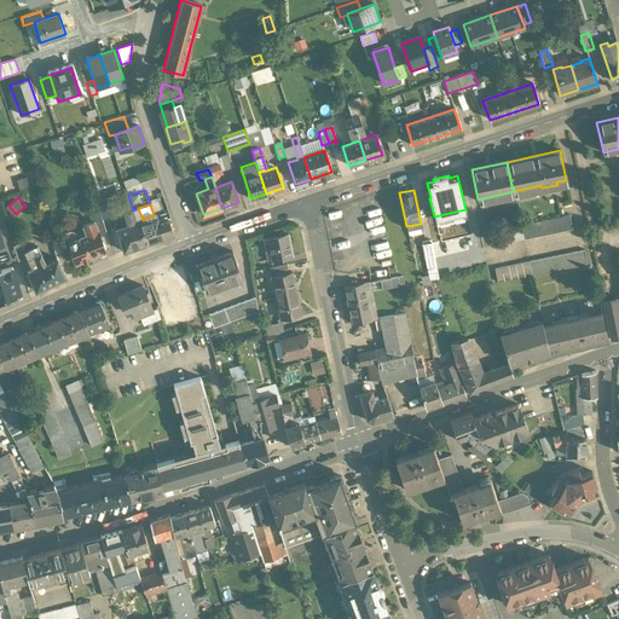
[(154,215),(143,220),(138,208),(133,210),(137,221),(144,244),(173,235),(169,224),(160,226),(156,215),(154,215)]
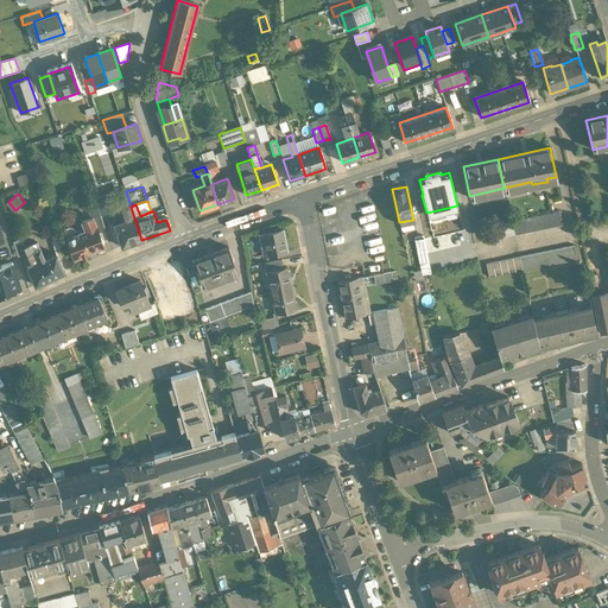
[(131,207),(125,208),(127,215),(130,219),(134,217),(131,207)]
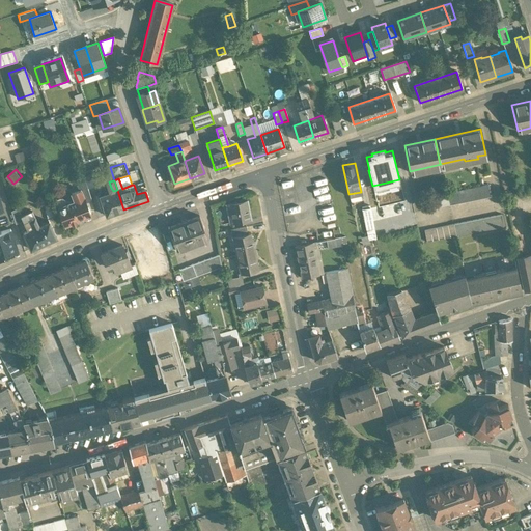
[(85,182),(78,184),(80,190),(84,200),(90,198),(85,182)]
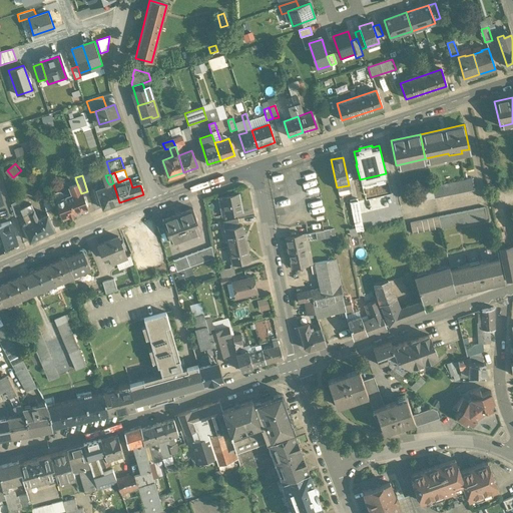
[(471,176),(431,185),(434,197),(474,188),(471,176)]
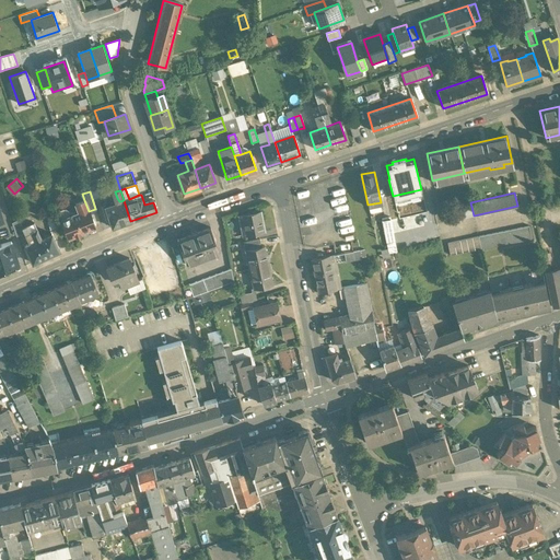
[(89,211),(84,200),(76,205),(78,211),(72,214),(80,232),(95,226),(89,211)]
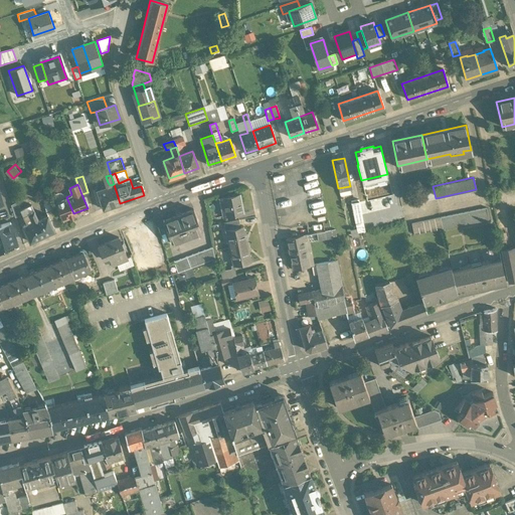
[(110,185),(97,190),(96,187),(93,188),(97,202),(100,201),(103,209),(120,203),(114,184),(110,185)]
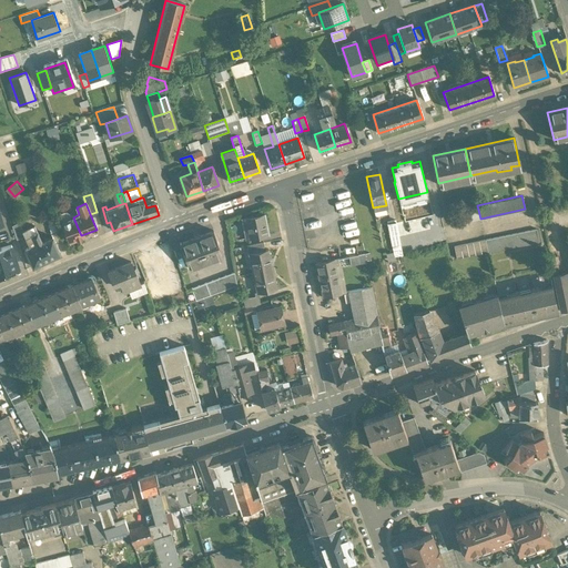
[(477,205),(445,213),(448,226),(480,219),(477,205)]
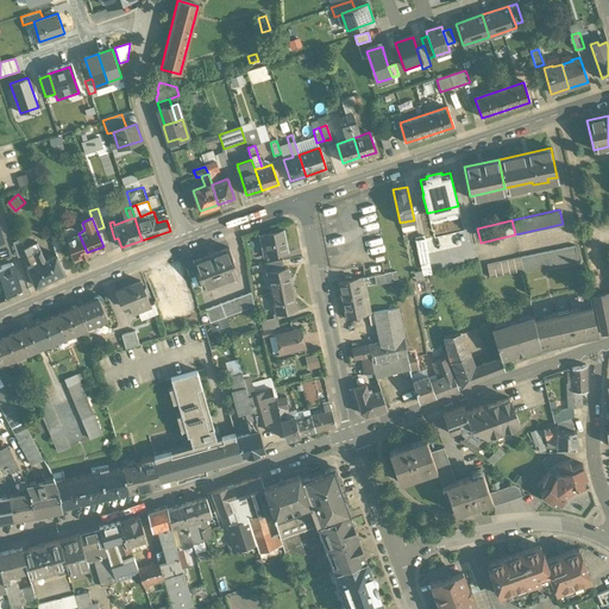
[(286,242),(282,230),(262,234),(264,243),(262,244),(265,256),(284,252),(282,243),(286,242)]
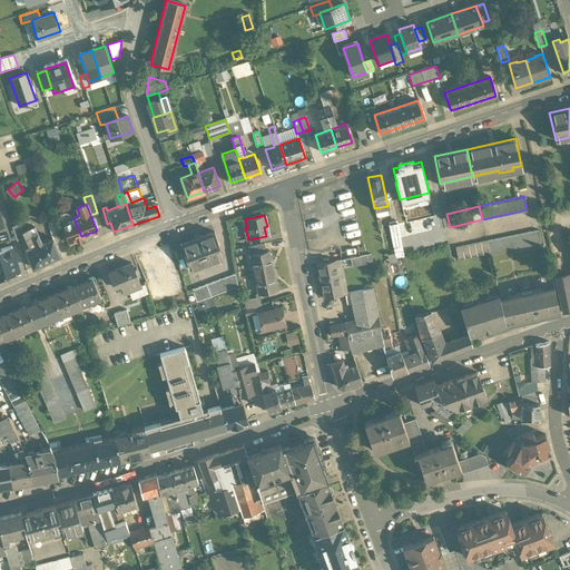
[(81,236),(74,218),(62,223),(70,241),(77,238),(80,241),(81,236)]
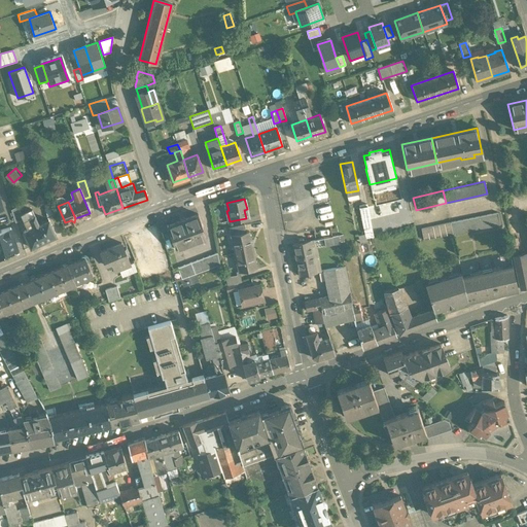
[(51,208),(49,203),(43,205),(46,214),(53,212),(51,208)]
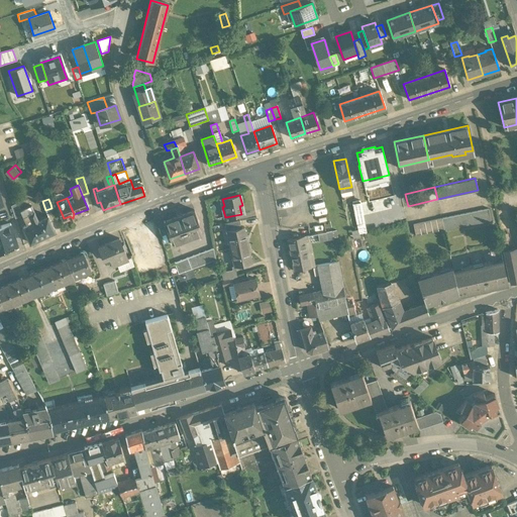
[(364,221),(359,199),(351,201),(356,223),(364,221)]
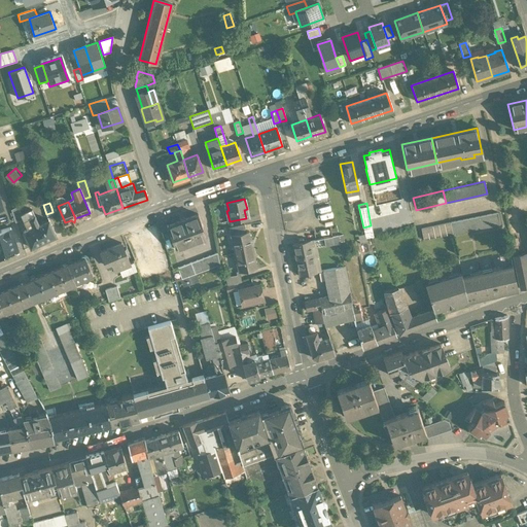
[(37,221),(31,209),(26,211),(33,226),(37,224),(36,222),(37,221)]
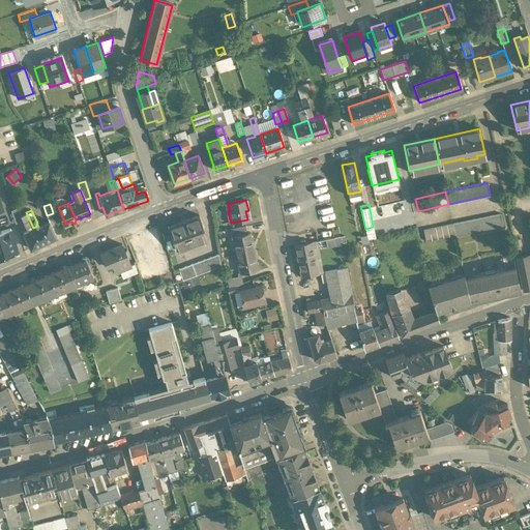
[(499,212),(451,223),(452,223),(454,234),(454,235),(502,225),(499,212)]
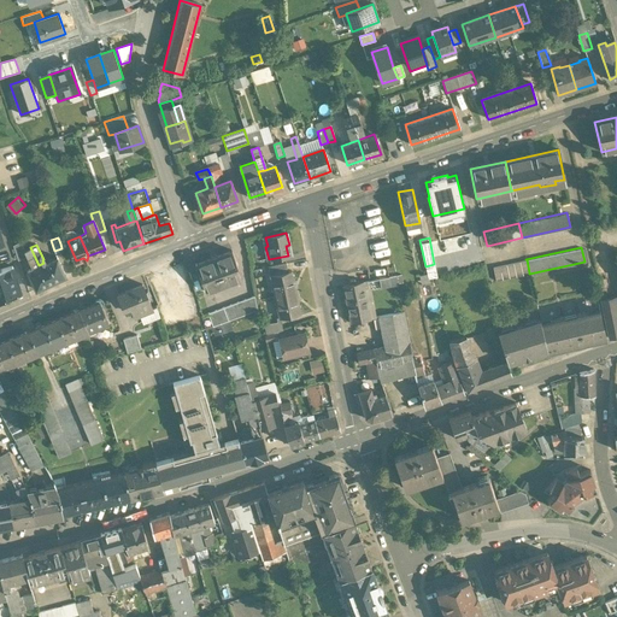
[(231,251),(195,264),(205,291),(239,278),(235,265),(236,265),(231,251)]
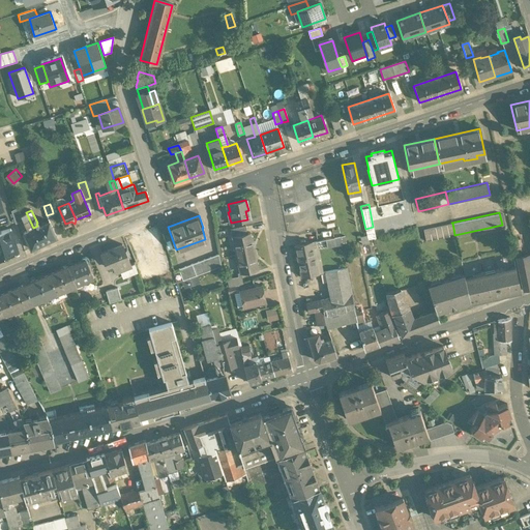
[(56,237),(48,221),(37,226),(33,228),(40,243),(56,237)]
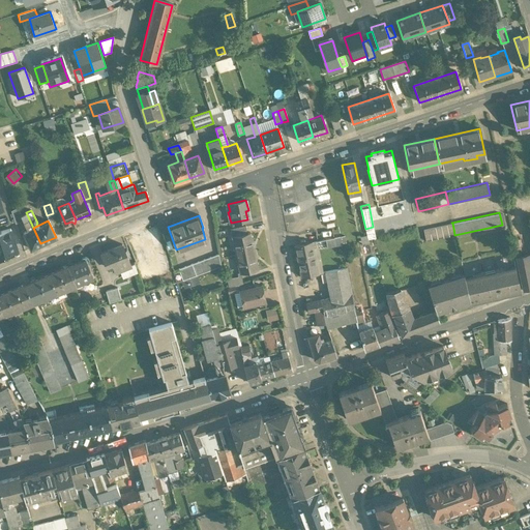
[(452,223),(423,229),(427,240),(454,234),(452,223)]
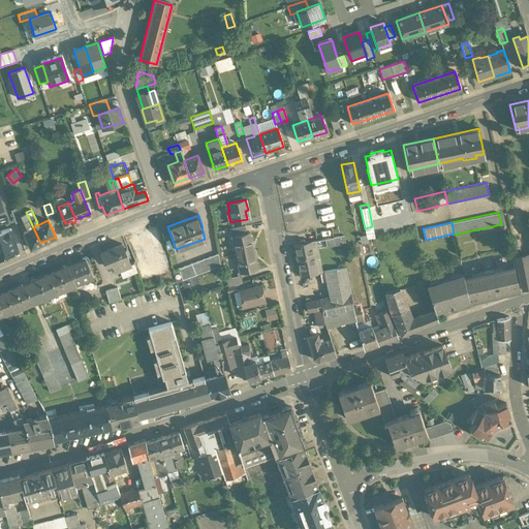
[(245,225),(230,228),(231,236),(246,232),(245,225)]
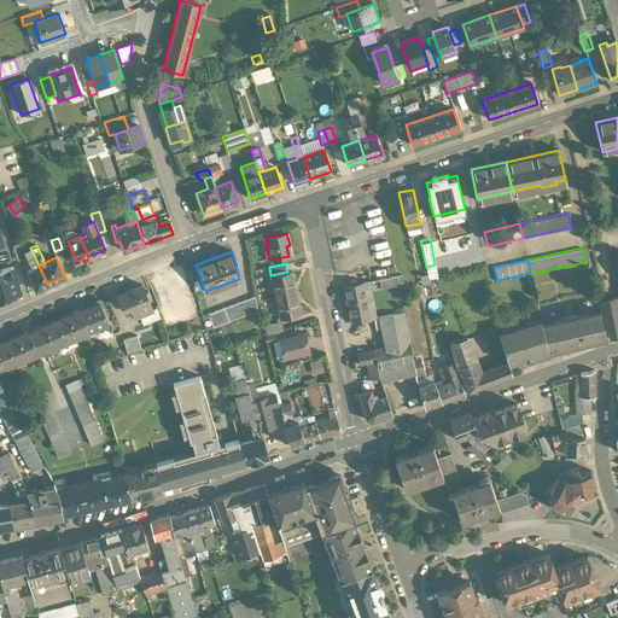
[(435,264),(426,267),(427,278),(437,275),(435,264)]
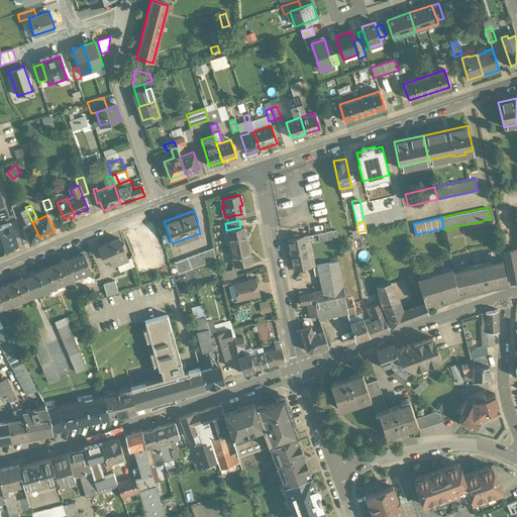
[(16,244),(10,222),(0,225),(0,250),(4,249),(3,248),(16,244)]
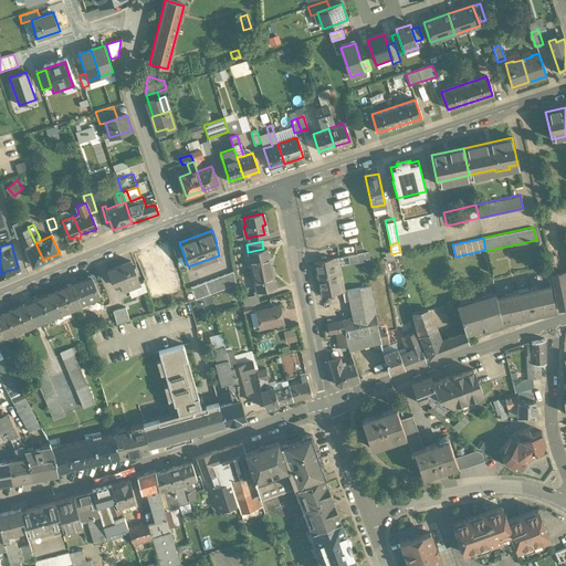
[(43,260),(35,243),(24,248),(33,265),(43,260)]
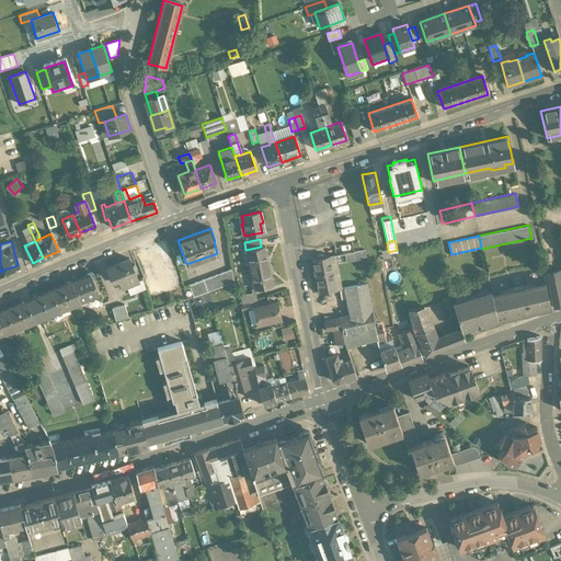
[(261,247),(245,250),(250,268),(266,265),(264,256),(266,256),(264,247),(261,247)]
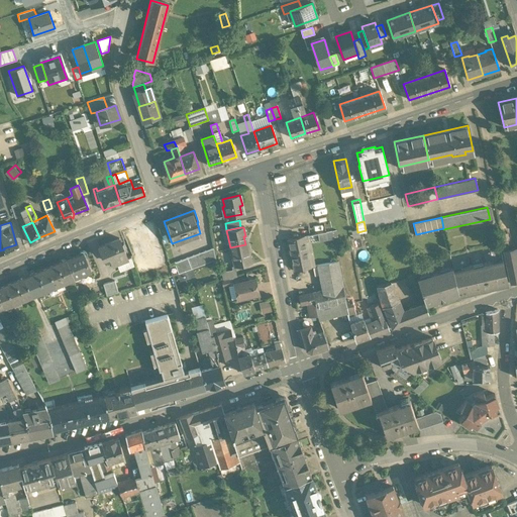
[(331,230),(317,233),(320,241),(333,238),(331,230)]
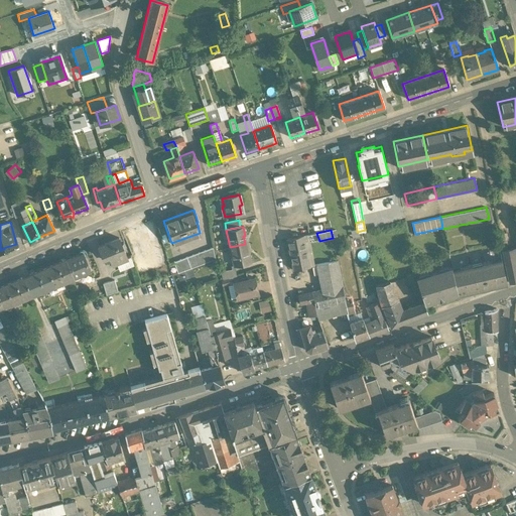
[(303,235),(297,236),(296,233),(292,234),(292,237),(287,238),(293,269),(299,268),(299,271),(303,270),(303,267),(309,266),(304,240),(307,240),(306,235),(303,235)]
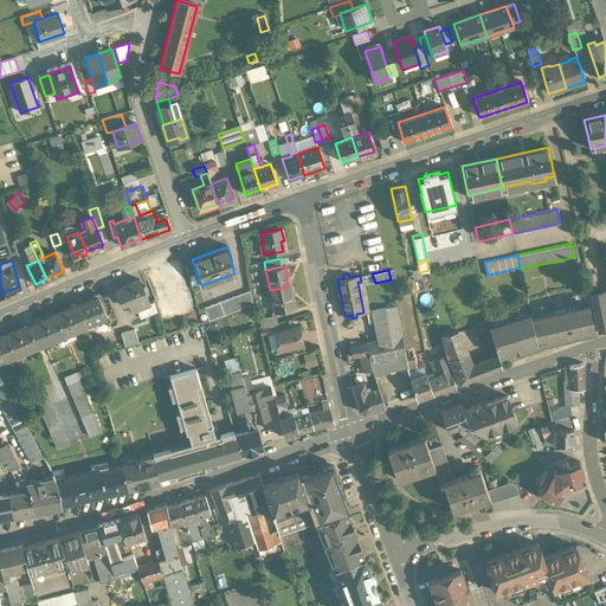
[(140,278),(116,289),(121,302),(128,300),(133,309),(140,307),(149,302),(140,278)]
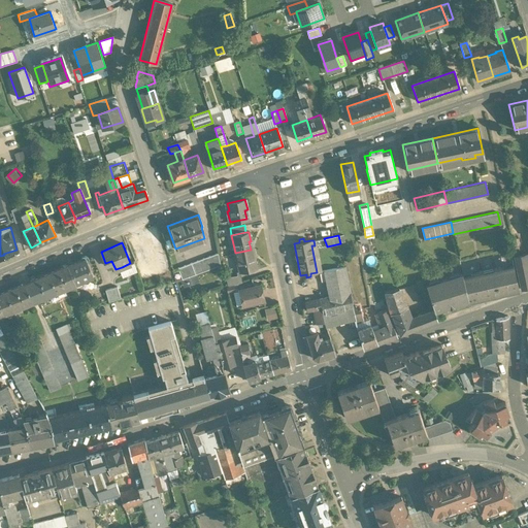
[(251,250),(235,253),(238,271),(256,268),(254,258),(253,259),(251,250)]
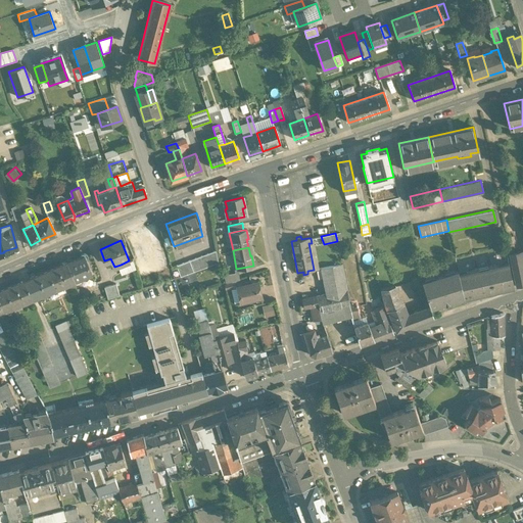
[(214,250),(175,265),(180,276),(218,262),(214,250)]
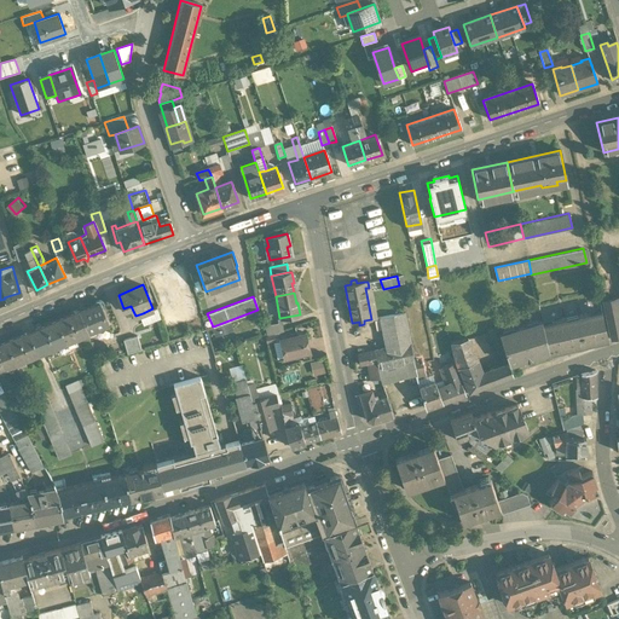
[(618,336),(618,312),(615,296),(602,300),(611,340),(618,336)]
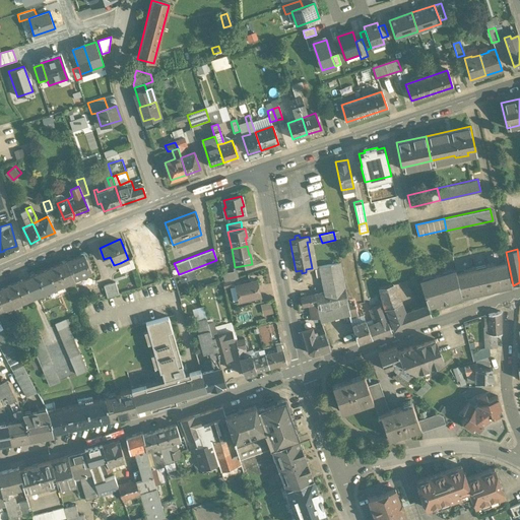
[(79,254),(79,256),(66,261),(74,279),(74,281),(82,277),(80,275),(89,271),(86,264),(87,263),(85,258),(86,257),(86,256),(86,254),(86,253),(85,252),(83,251),(82,251),(81,252),(80,253),(79,254)]
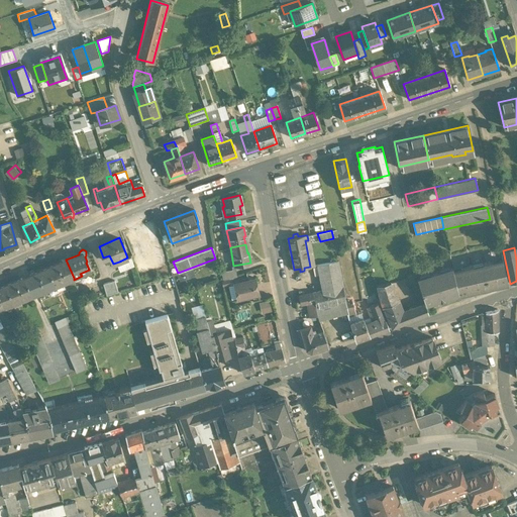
[(127,257),(119,262),(122,269),(133,264),(130,255),(127,257)]
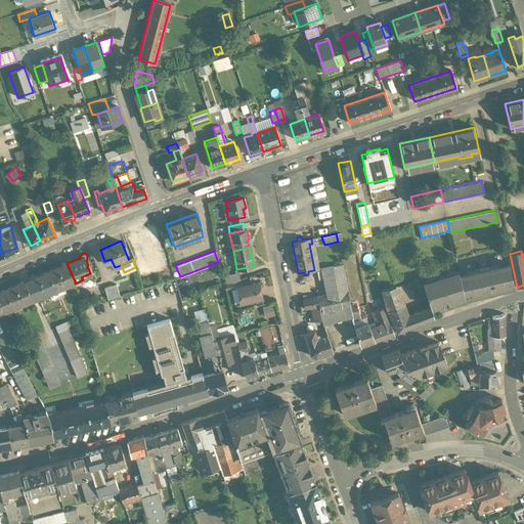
[(67,262),(48,270),(56,290),(75,281),(67,263),(67,262)]
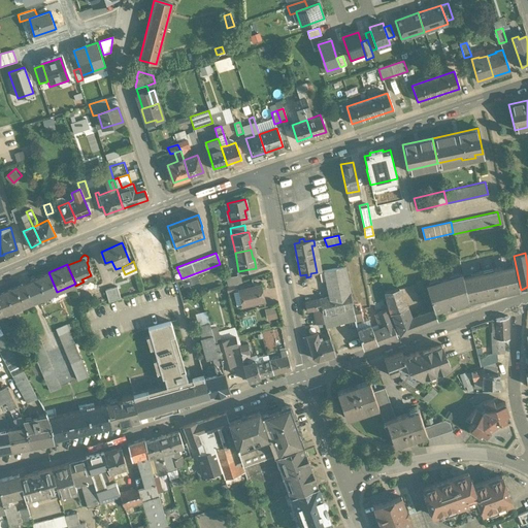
[(494,271),(498,290),(508,287),(508,290),(518,288),(513,264),(512,265),(512,267),(503,269),(502,267),(493,269),(494,271)]
